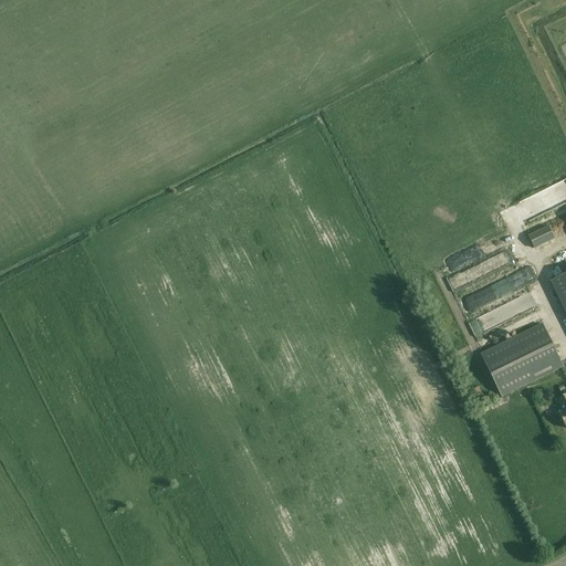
[(519,221),(565,199),(565,180),(511,205),(519,221)]
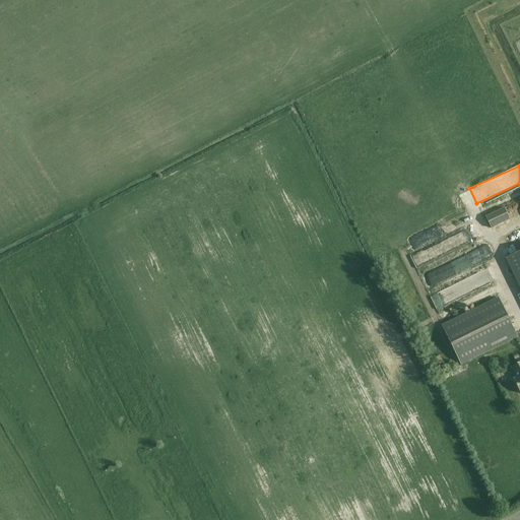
[(485,217),(492,229),(510,219),(504,208),(485,217)]
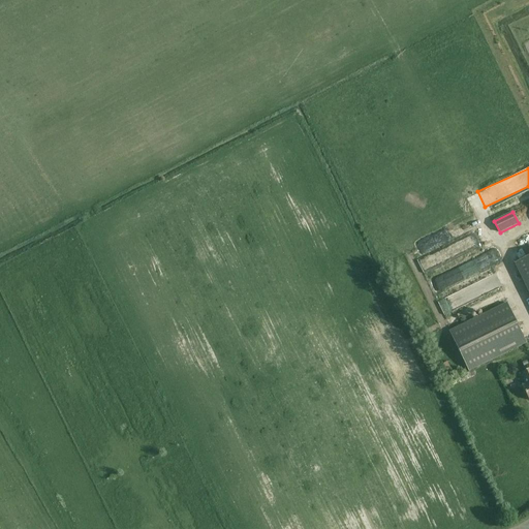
[(528,256),(516,265),(528,291),(528,256)]
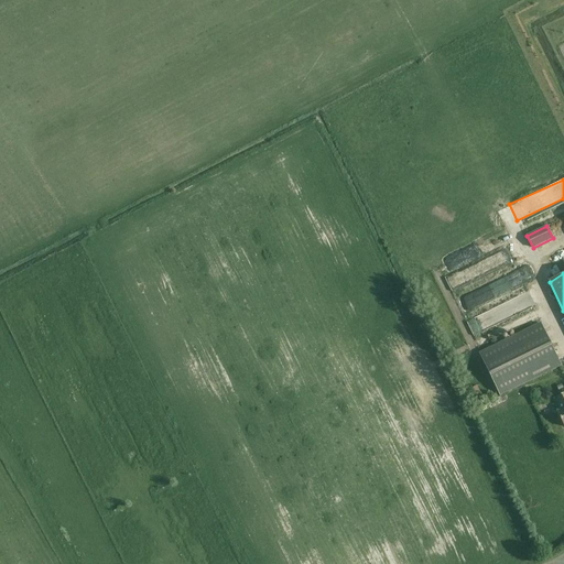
[(479,354),(500,397),(562,367),(541,324),(479,354)]
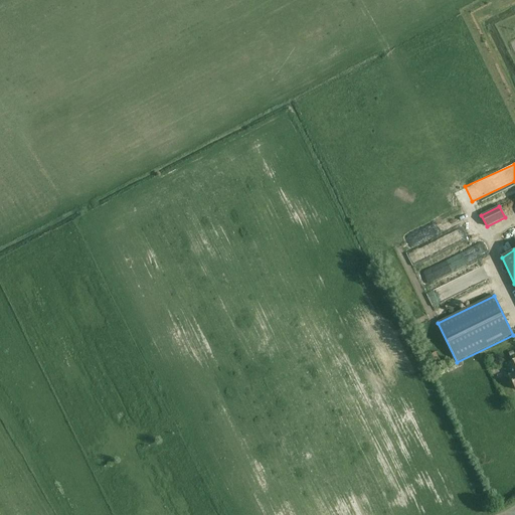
[(432,355),(437,366),(441,364),(436,353),(432,355)]
